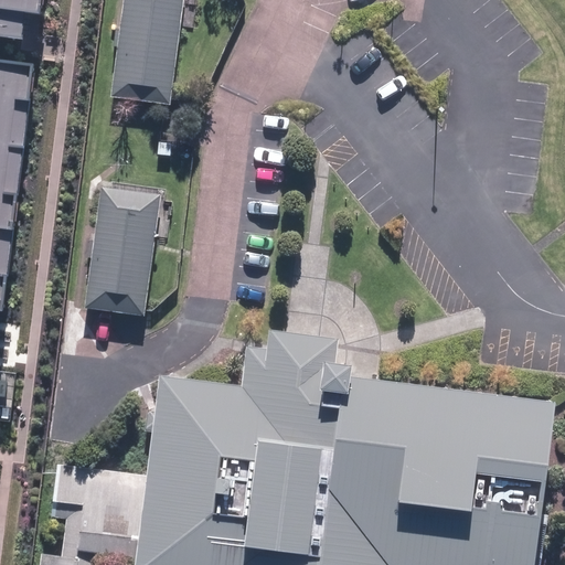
[(38,0),(0,0),(0,315),(1,315),(31,71),(0,66),(0,44),(22,48),(22,42),(25,16),(36,17),(38,0)]
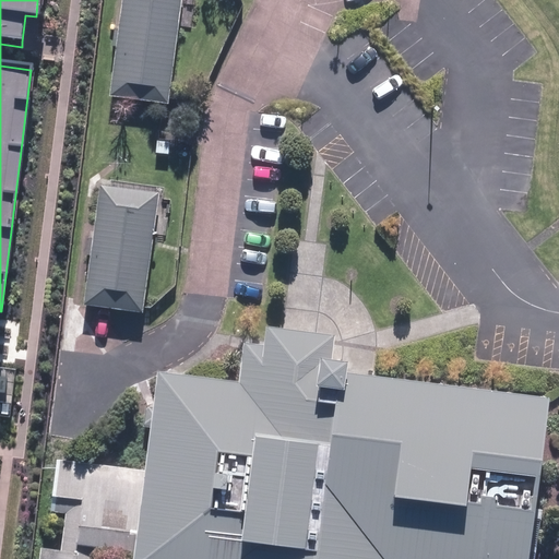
[(182,0),(122,0),(111,98),(170,105),(182,0)]
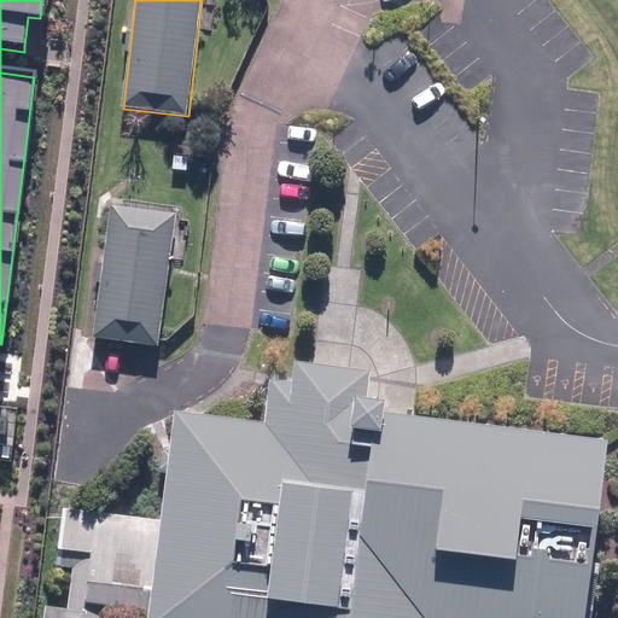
[(175,211),(110,204),(94,338),(161,345),(175,211)]
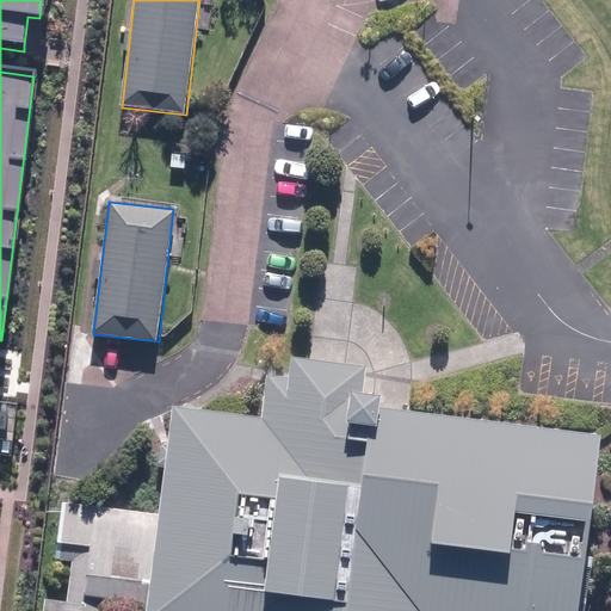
[(261,415),(172,405),(159,514),(148,603),(146,610),(574,610),(597,434),(380,407),(381,394),(363,392),(365,365),(329,362),(292,357),(290,376),(266,374),(261,415)]
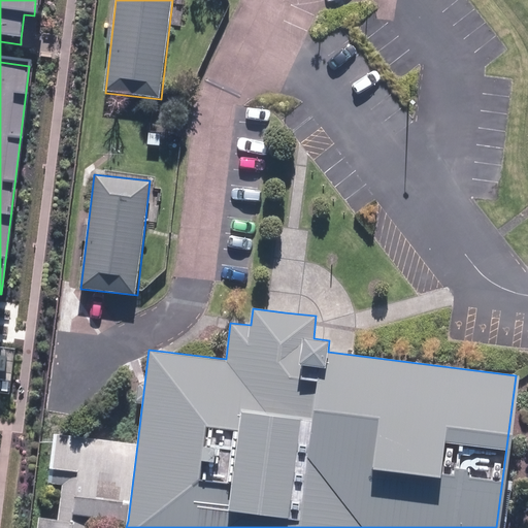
[(86,527),(87,526),(72,520),(73,514),(128,521),(137,444),(56,434),(48,482),(62,485),(59,520),(39,517),(37,527),(86,527)]
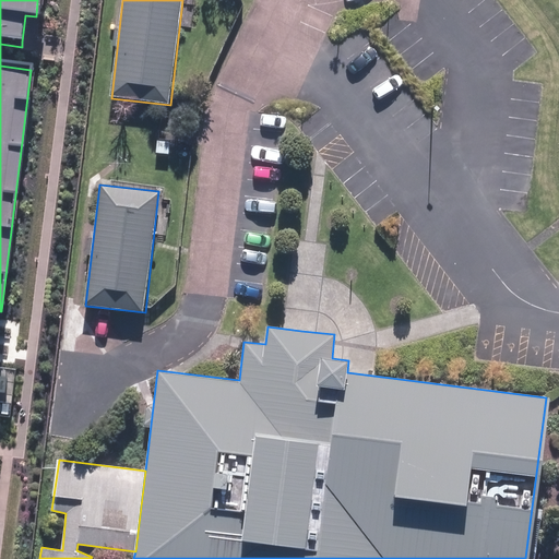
All buildings are outlined.
